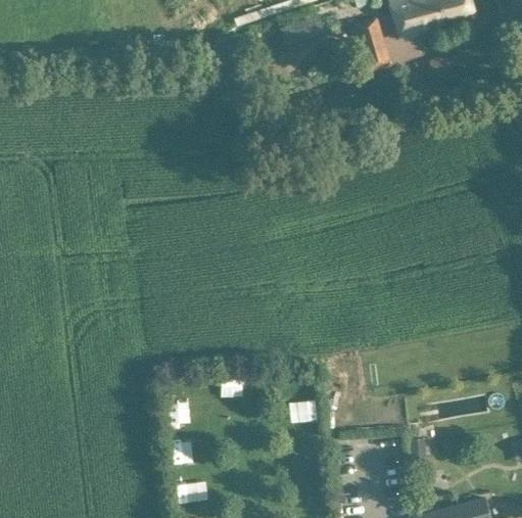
[(400,33),(456,17),(476,11),(473,0),(391,0),(400,33)]
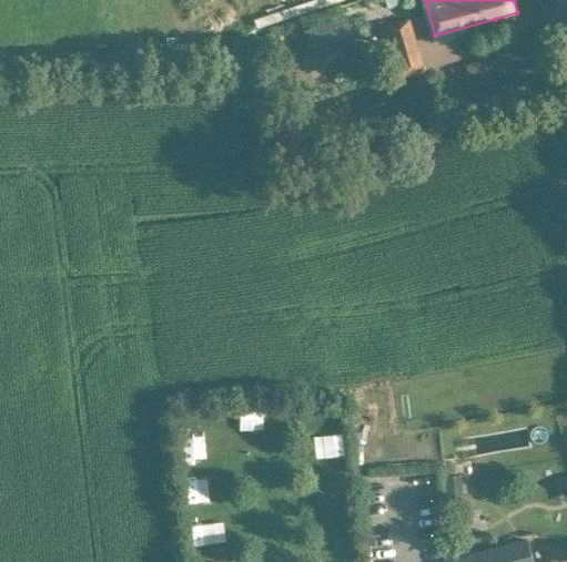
[(408,14),(380,26),(393,72),(423,64),(408,14)]
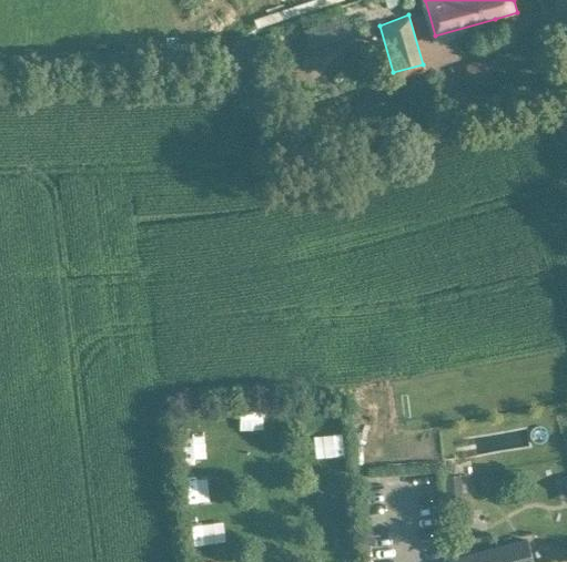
[(467,59),(472,73),(489,69),(488,68),(498,64),(495,54),(485,58),(484,53),(467,59)]
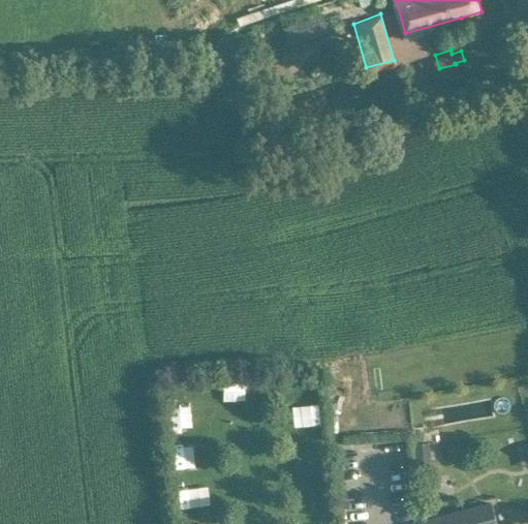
[(431,463),(430,439),(416,440),(417,464),(431,463)]
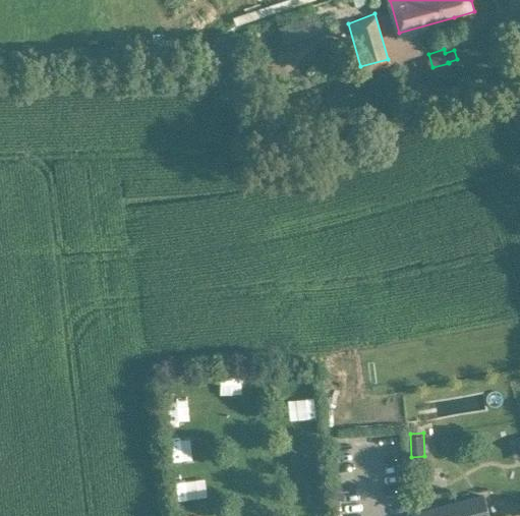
[(492,515),(484,492),(412,513),(412,515),(492,515)]
